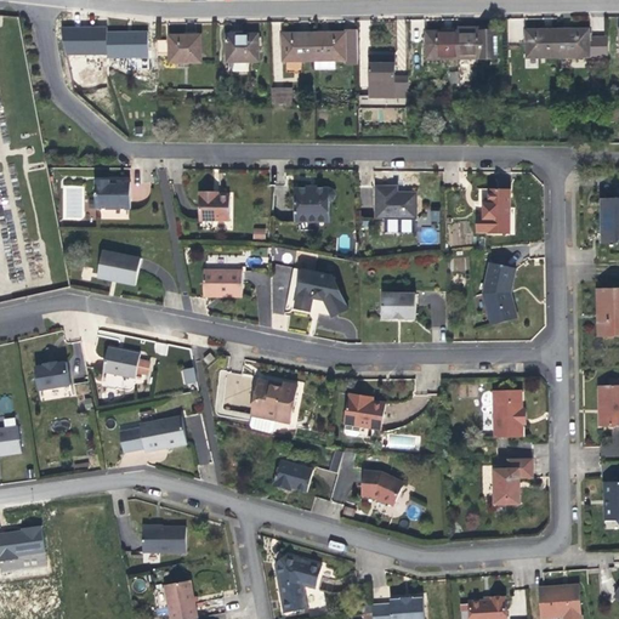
[(521,16),(505,16),(505,40),(522,40),(521,16)]
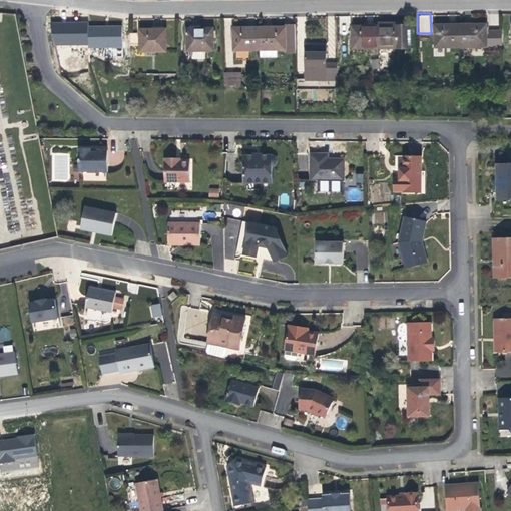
[(86,20),(51,21),(51,44),(86,43),(86,24),(86,20)]
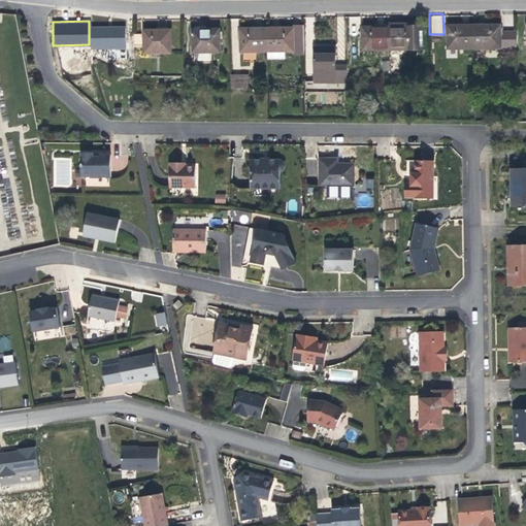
[(124,24),(89,25),(89,44),(89,46),(125,46),(124,24)]
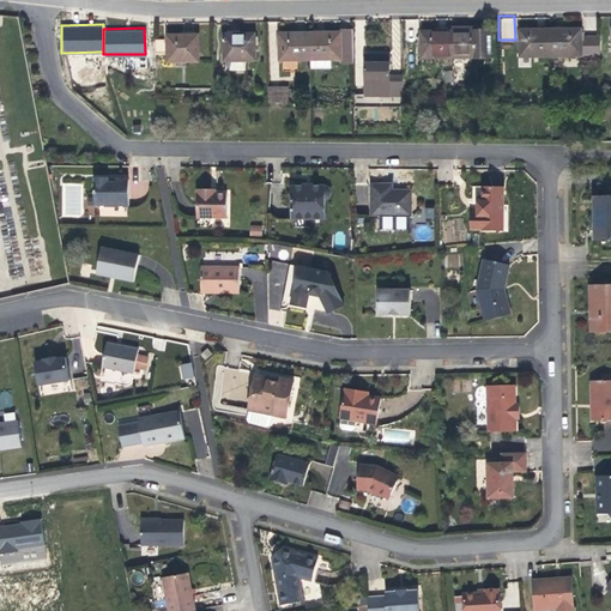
[(339,31),(308,31),(276,30),(276,58),(308,58),(339,59),(339,62),(351,62),(351,29),(339,29),(339,31)]
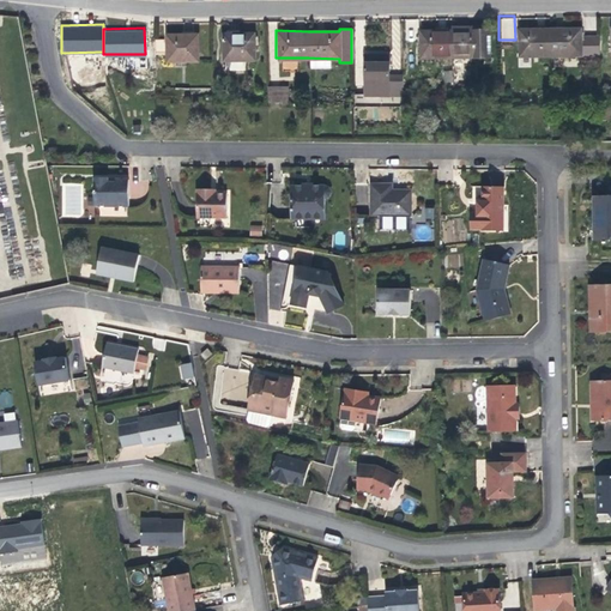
[(485,31),(446,31),(415,30),(415,56),(446,56),(484,56),(485,31)]
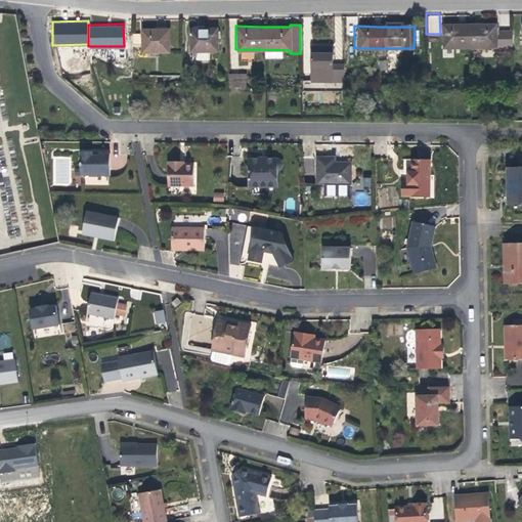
[(441,26),(441,27),(440,47),(468,48),(492,48),(493,31),(493,26),(469,26),(441,26)]
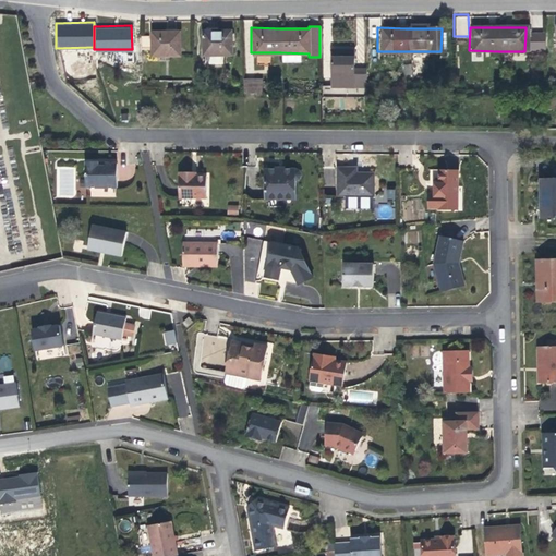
[(183,28),(156,28),(156,53),(182,55),(183,28)]
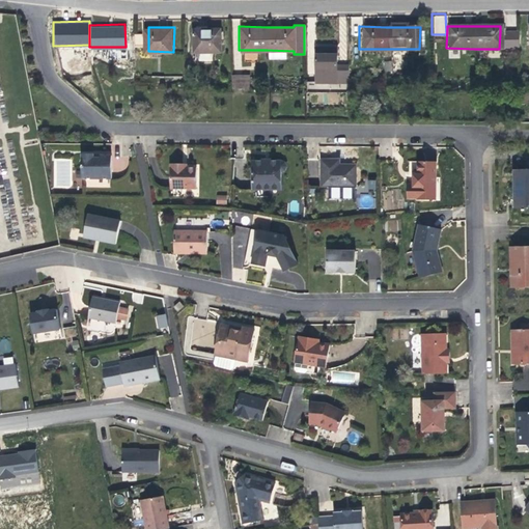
[(223,28),(196,27),(196,52),(222,52),(223,28)]
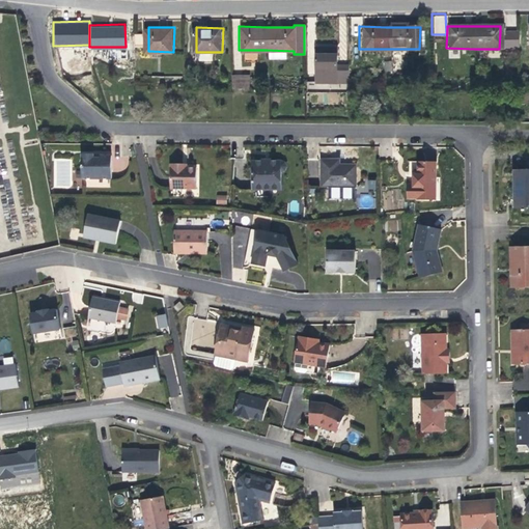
[(140,31),(132,32),(133,40),(141,40),(140,31)]
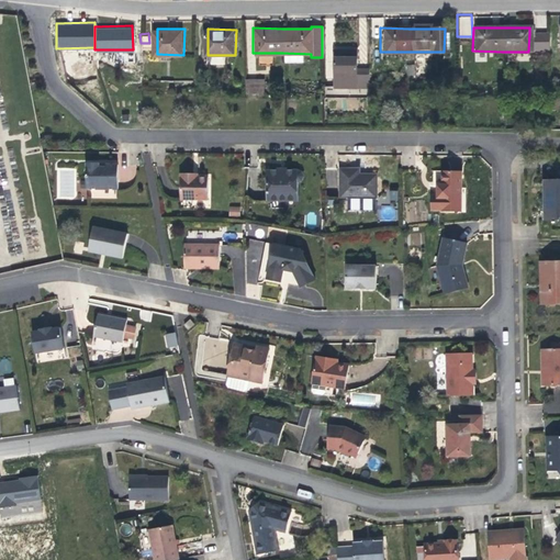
[(348,91),(371,92),(372,73),(358,71),(358,54),(337,53),(336,85),(348,86),(348,91)]
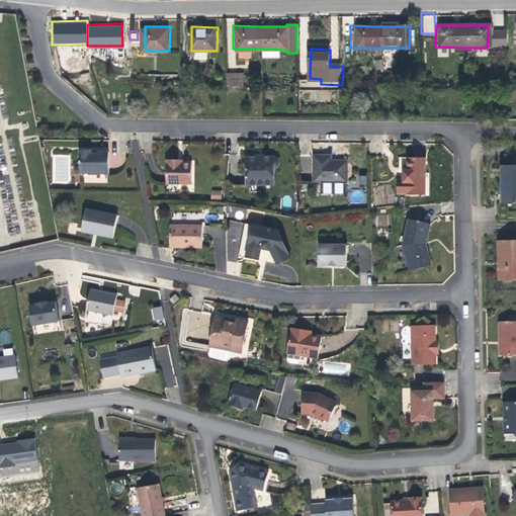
[(371,59),(373,68),(382,66),(380,57),(371,59)]
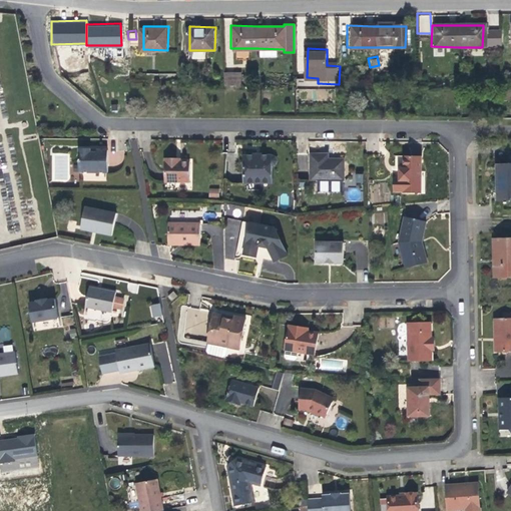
[(221,70),(221,84),(239,85),(239,70),(221,70)]
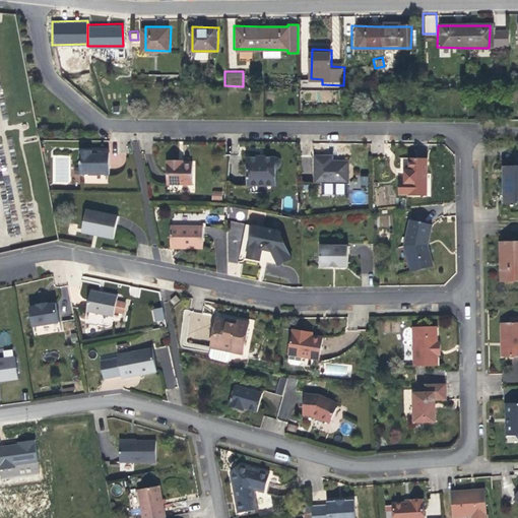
[(78,175),(108,175),(108,152),(96,152),(95,155),(89,155),(89,151),(78,150),(78,175)]
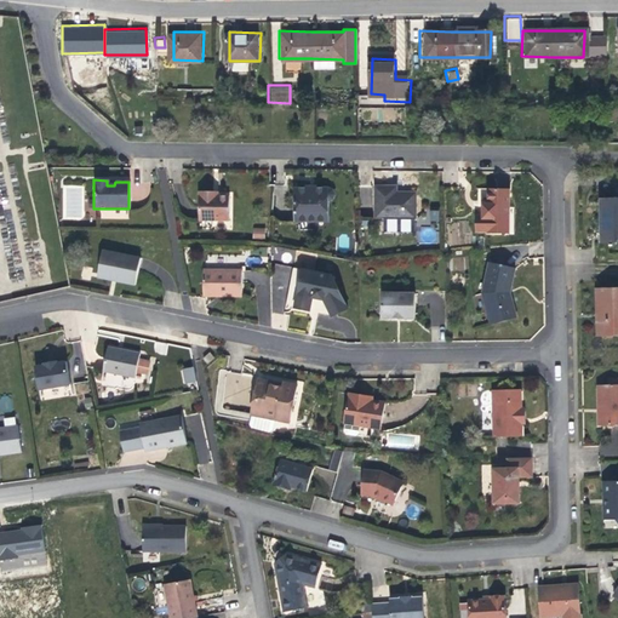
[(375,218),(415,219),(415,195),(395,195),(395,187),(375,187),(375,218)]
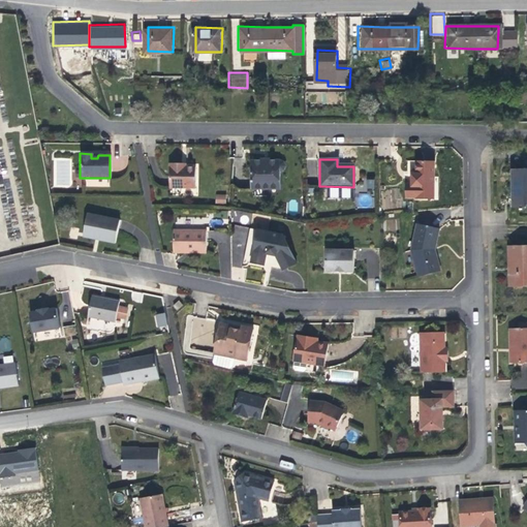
[(250,189),(266,189),(266,184),(280,184),(279,172),(283,169),(284,166),(283,162),(279,160),(250,160),(250,189)]
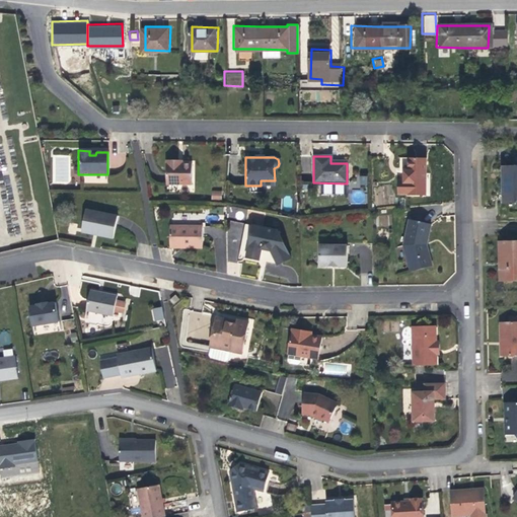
[(408,158),(408,171),(408,175),(403,175),(403,180),(397,180),(397,194),(407,195),(407,196),(426,196),(426,158),(408,158)]
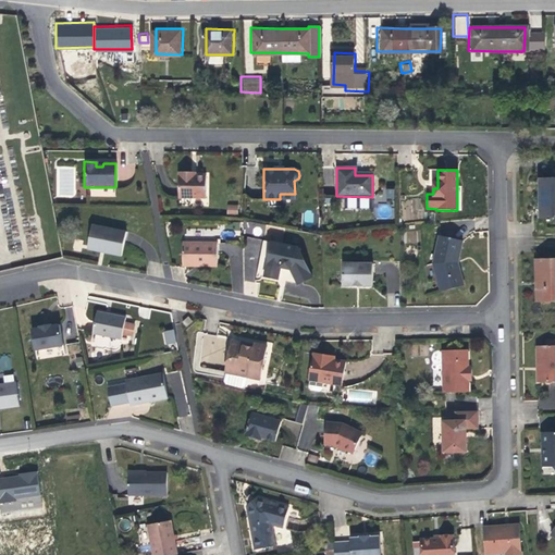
[(192,174),(192,171),(180,171),(180,197),(206,197),(206,174),(195,174),(192,174)]
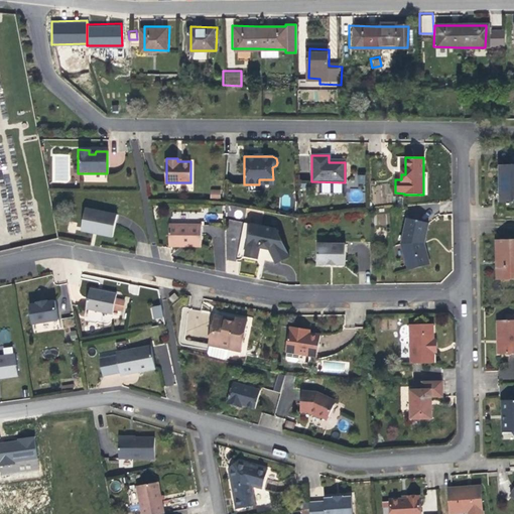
[(503,195),(504,204),(513,203),(513,165),(498,166),(499,196),(503,195)]
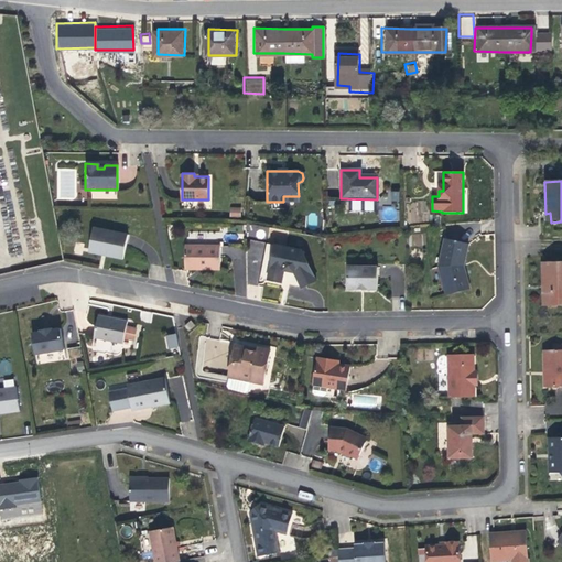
[(92,228),(87,249),(105,252),(105,256),(120,259),(126,235),(92,228)]
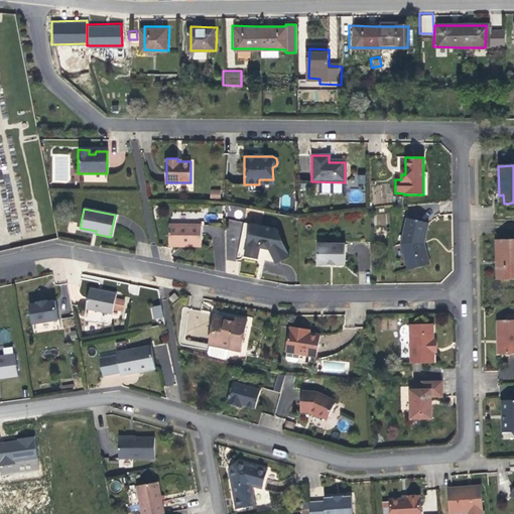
[(408,271),(429,265),(423,243),(428,224),(407,219),(401,244),(408,271)]
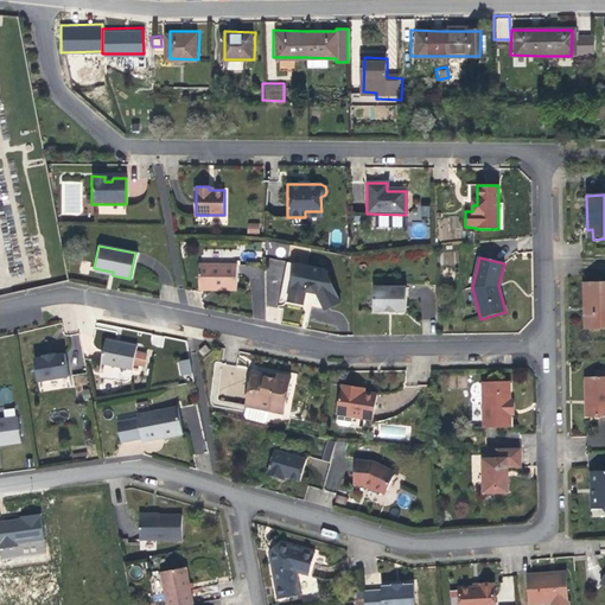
[(198,290),(236,290),(236,265),(198,263),(198,290)]
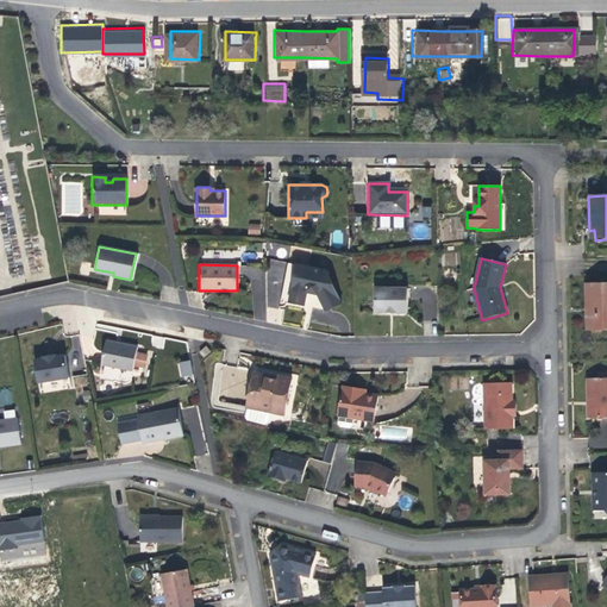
[(281,301),(291,304),(299,266),(288,264),(281,301)]
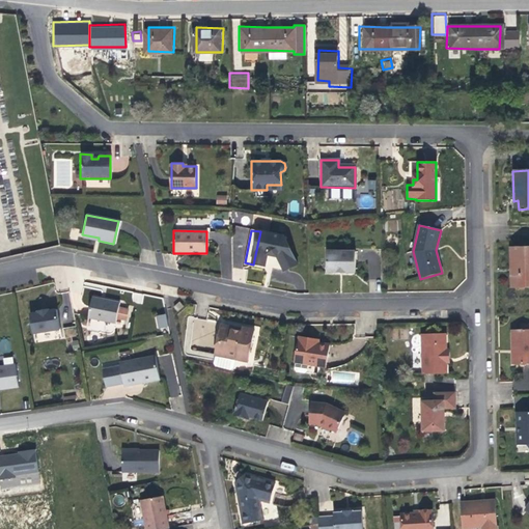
[(260,231),(253,265),(266,268),(269,255),(278,257),(284,272),(299,265),(285,237),(260,231)]
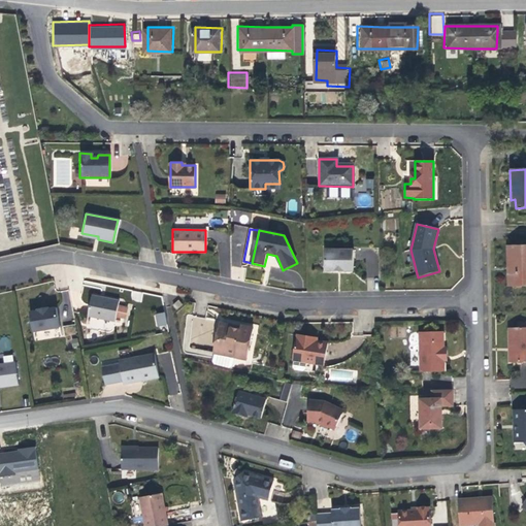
[(506,288),(525,287),(525,249),(505,250),(506,288)]
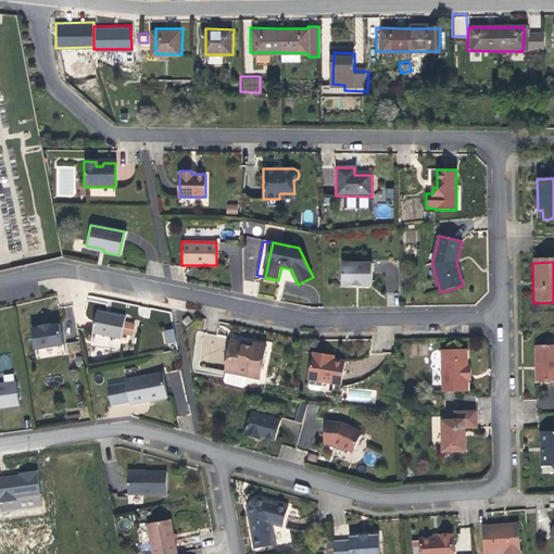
[(372,287),(370,264),(341,264),(342,287),(351,287),(351,288),(361,288),(361,287),(372,287)]
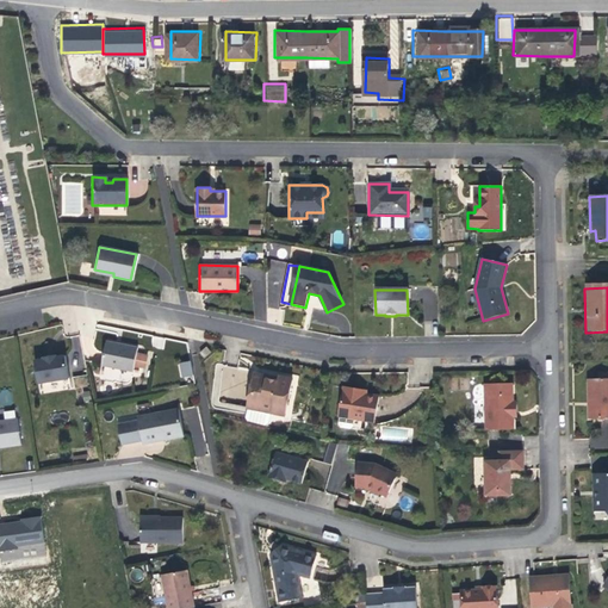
[(130,372),(131,366),(134,354),(135,348),(105,342),(100,366),(130,372)]
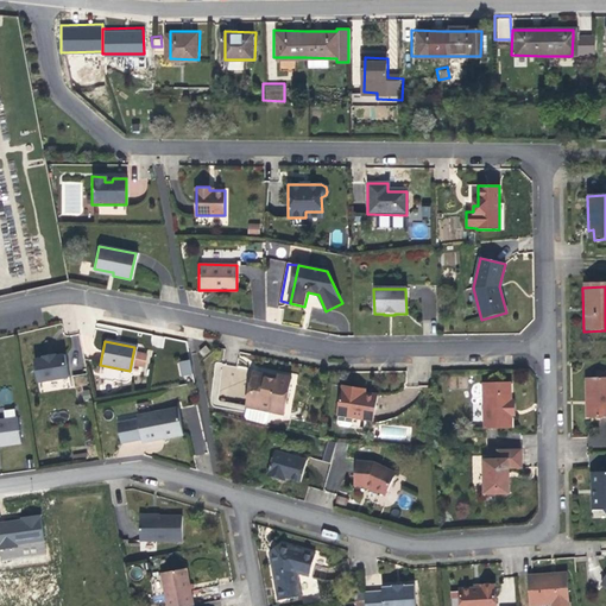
[(133,353),(131,365),(141,367),(144,355),(133,353)]
